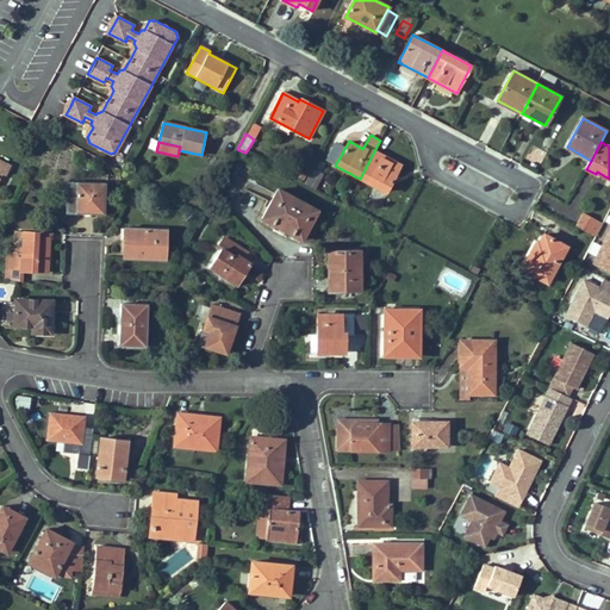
[(385,192),(399,166),(374,151),(360,179),(385,192)]
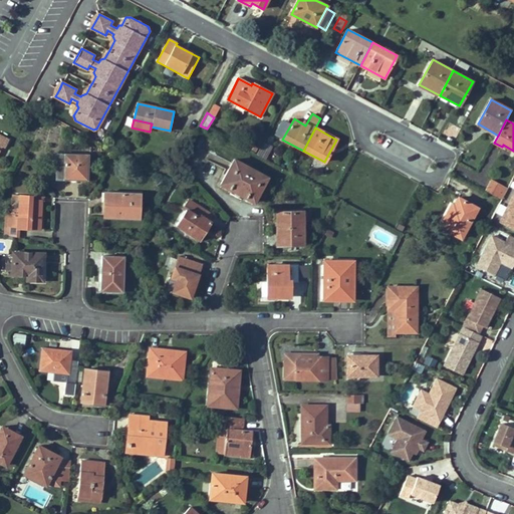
[(0,150),(2,146),(5,147),(8,141),(0,136),(0,150)]
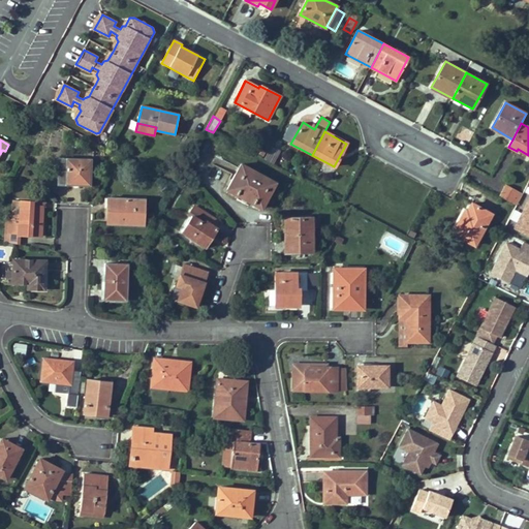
[(265,160),(274,164),(279,150),(270,147),(265,160)]
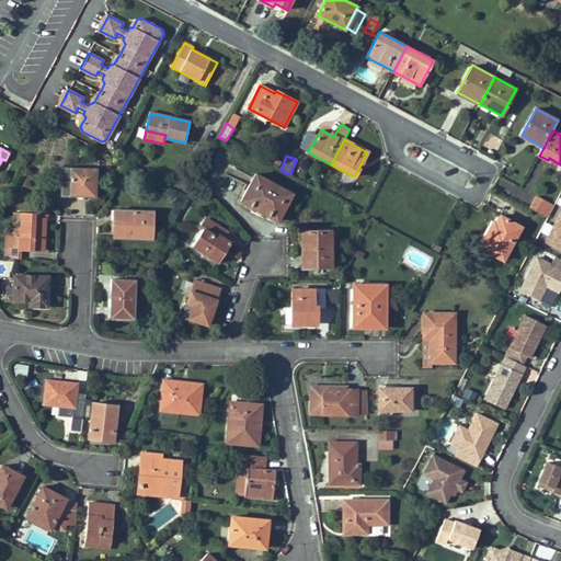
[(94,168),(63,168),(63,195),(71,195),(71,192),(83,192),(83,195),(94,195),(94,168)]
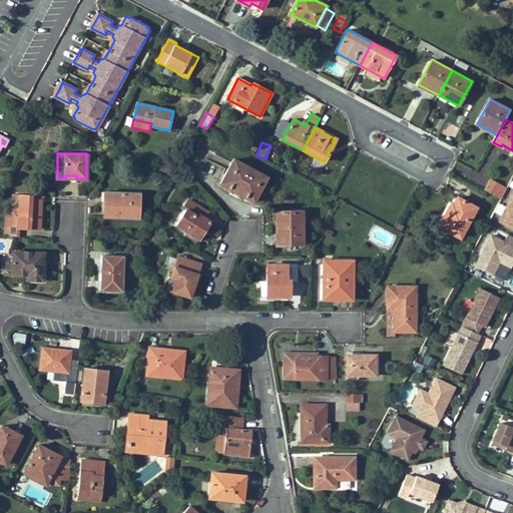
[(221,184),(252,201),(267,177),(234,159),(221,184)]
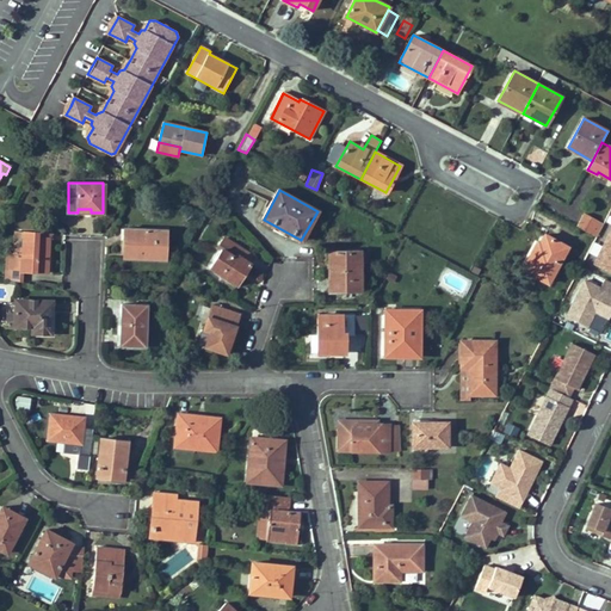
[(579,227),(596,236),(602,224),(585,215),(579,227)]
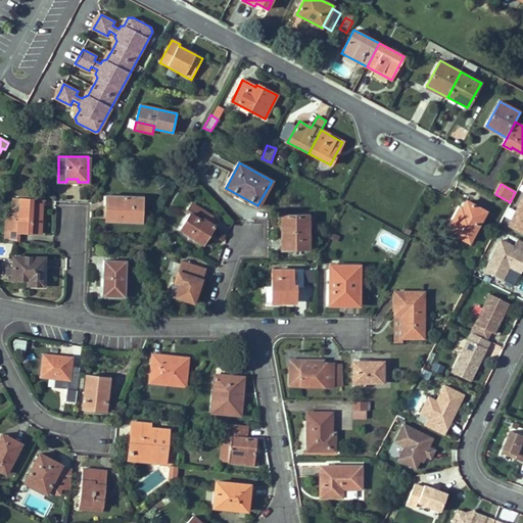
[(106,221),(124,222),(124,217),(141,217),(141,197),(106,196),(106,221)]
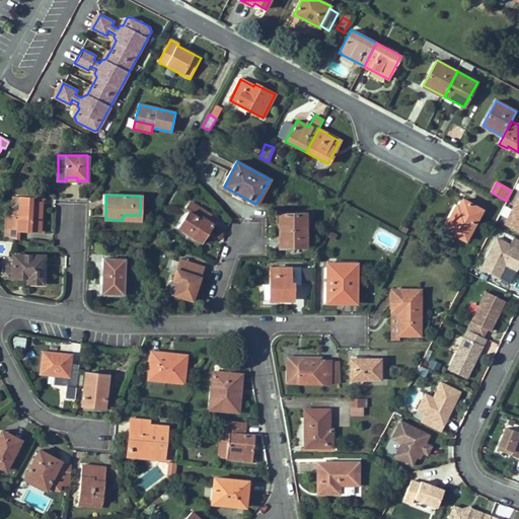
[(518,195),(513,209),(517,211),(510,226),(518,230),(518,195)]
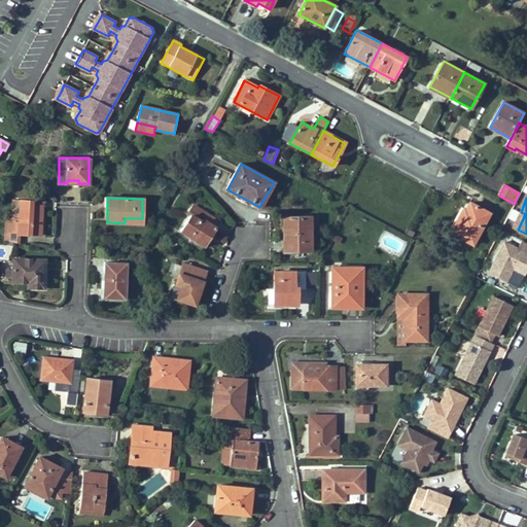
[(34,204),(34,201),(21,200),(20,218),(7,217),(6,240),(20,242),(21,233),(41,234),(42,204),(34,204)]
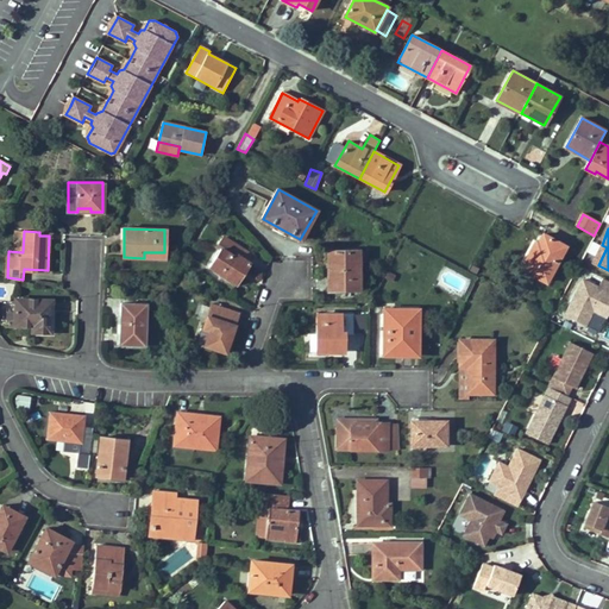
[(532,255),(529,253),(521,269),(546,283),(566,246),(542,234),(532,255)]
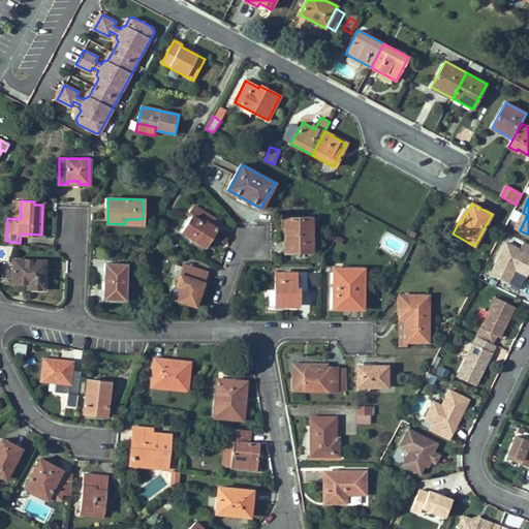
[(191,216),(182,231),(206,246),(217,228),(207,222),(210,216),(194,206),(189,214),(191,216)]
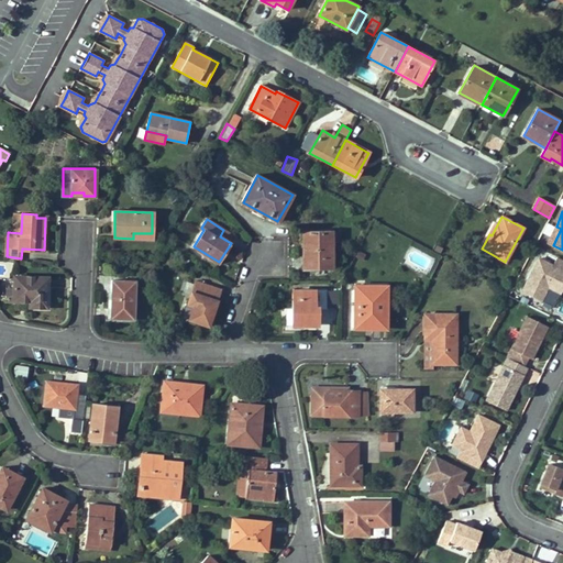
[(561,229),(556,227),(548,243),(553,245),(561,229)]
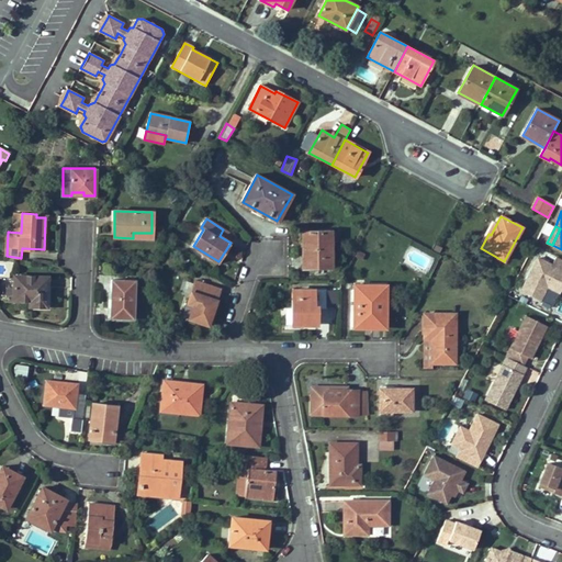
[(223,229),(220,236),(231,243),(234,236),(223,229)]
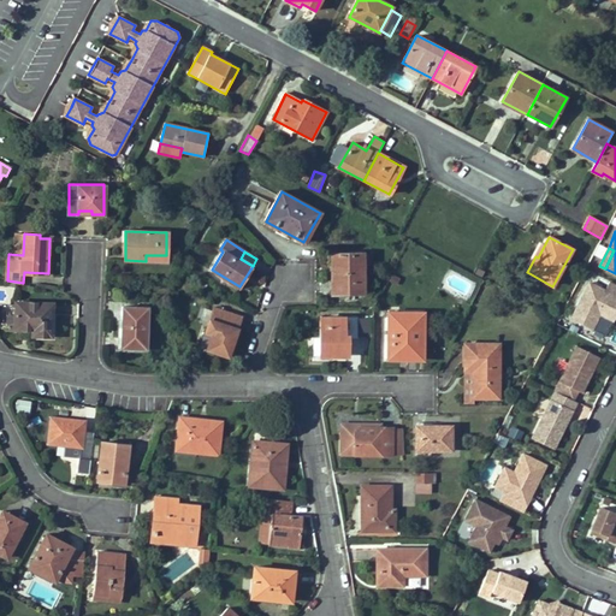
[(362,253),(331,253),(332,272),(337,272),(337,292),(362,292),(362,266),(362,253)]
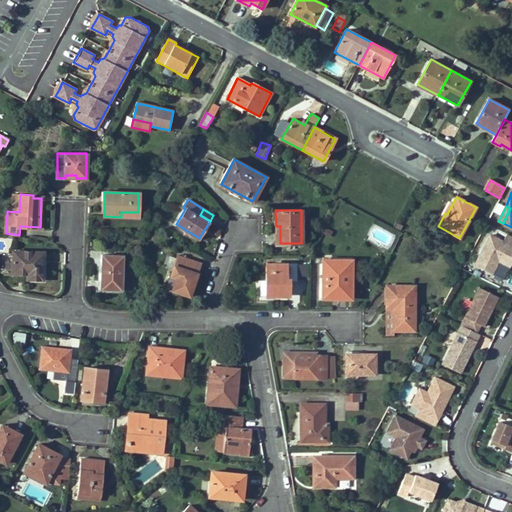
[(374,229),(369,238),(386,248),(391,239),(374,229)]
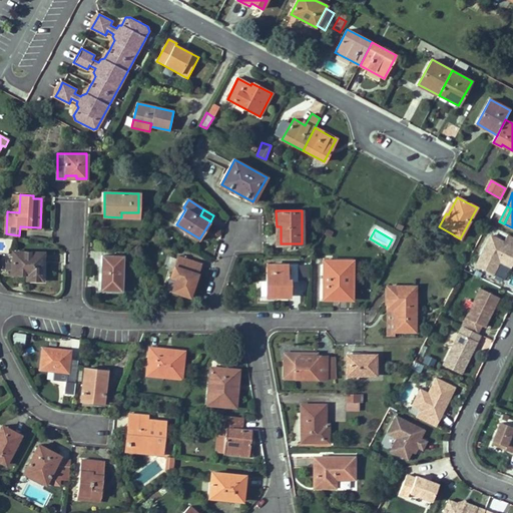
[(508,243),(491,235),(476,266),(494,274),(508,243)]
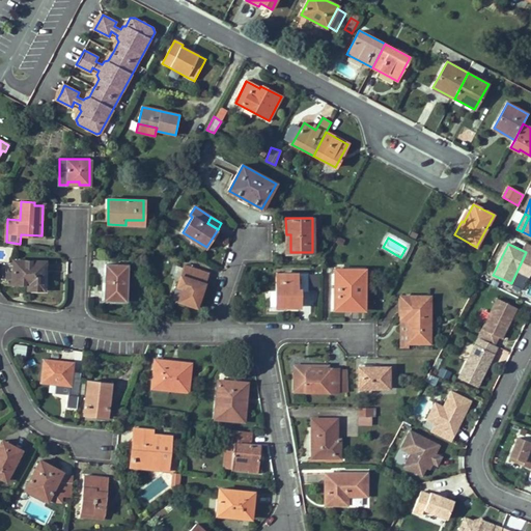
[(530,271),(530,254),(526,252),(518,270),(529,276),(530,271)]
